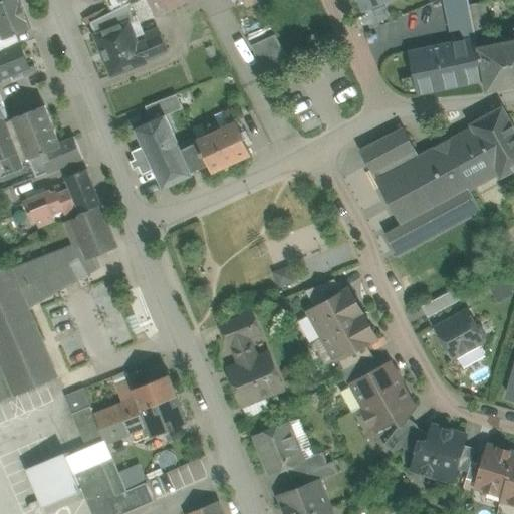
[(2,0),(0,1),(0,48),(1,52),(19,45),(16,35),(31,29),(19,0),(2,0)]
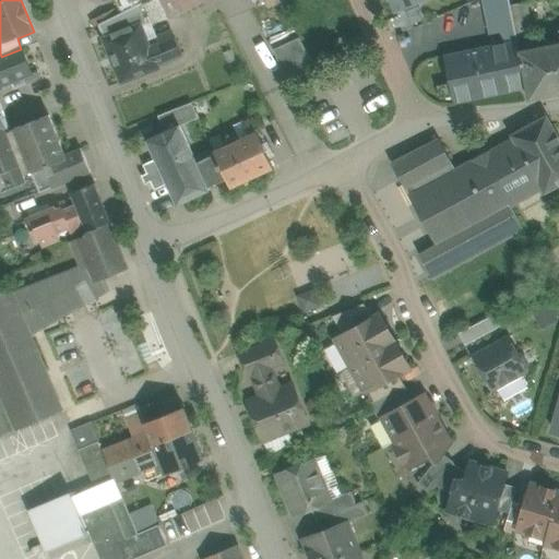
[(116,0),(121,14),(122,15),(140,7),(143,4),(141,0),(116,0)]
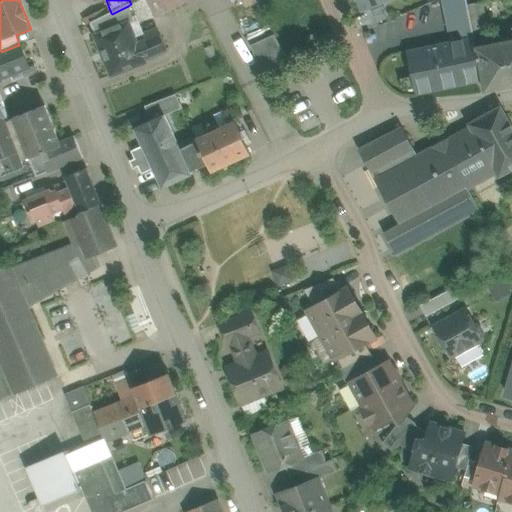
[(147,0),(154,17),(188,0),(147,0)]
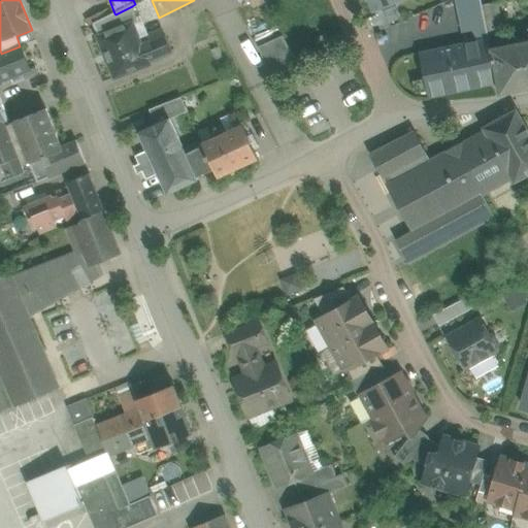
[(369,0),(375,11),(400,0),(369,0)]
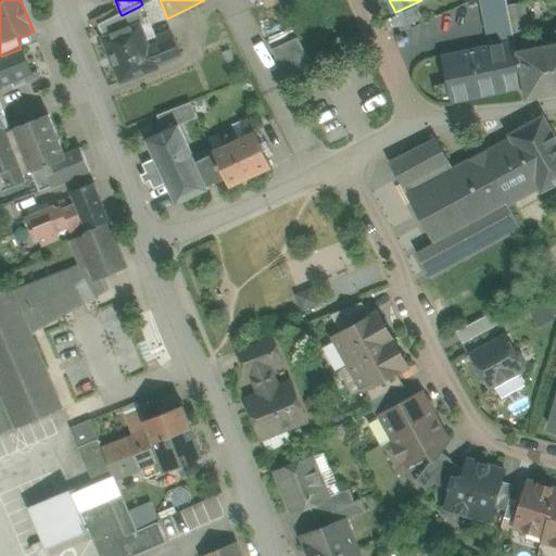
[(479,0),(488,36),(498,34),(501,45),(515,41),(507,7),(506,0),(479,0)]
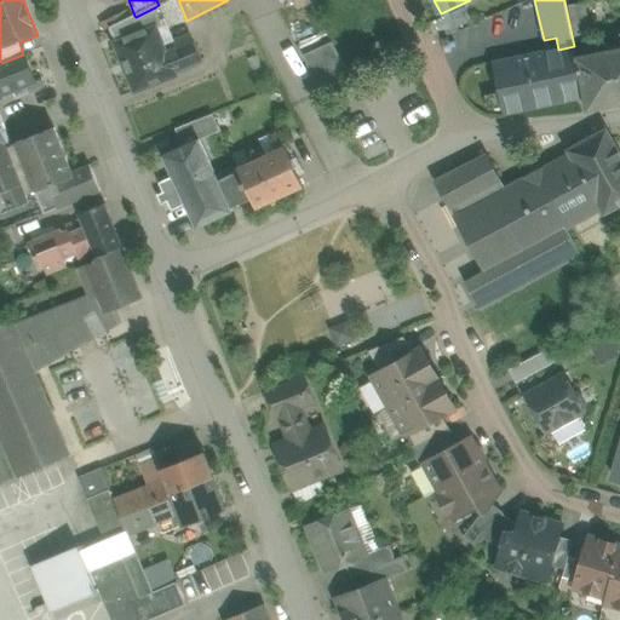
[(566,7),(574,46),(593,42),(586,3),(566,7)]
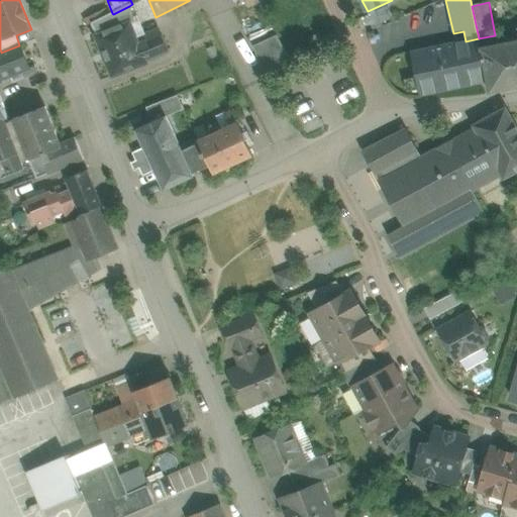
[(129,6),(113,14),(112,13),(92,23),(97,36),(129,23),(130,25),(135,23),(129,6)]
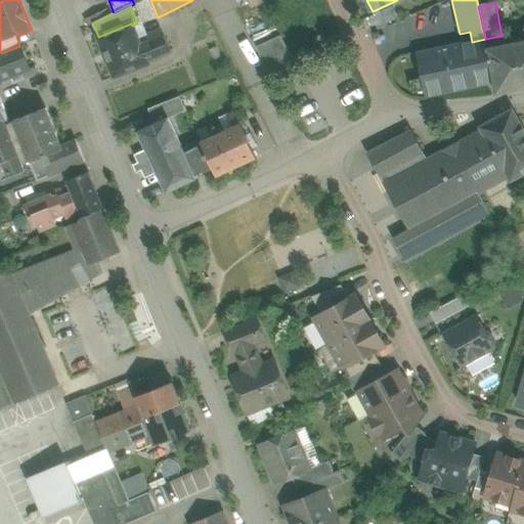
[(98,37),(115,77),(147,63),(146,62),(139,44),(132,26),(131,24),(98,37)]
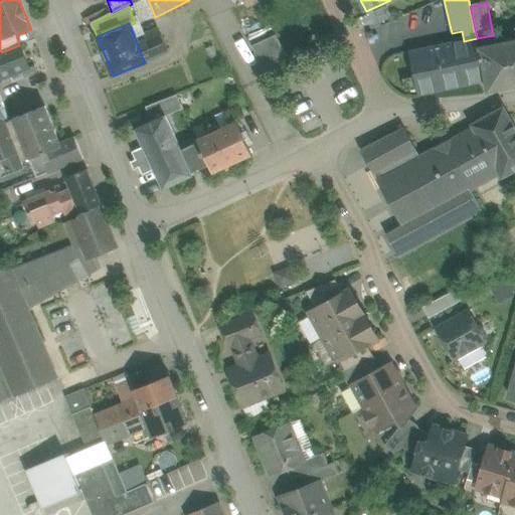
[(160,34),(137,43),(144,61),(168,52),(160,34)]
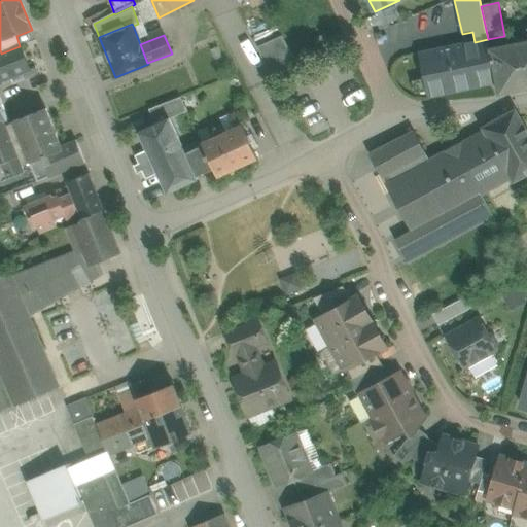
[(282,36),(257,47),(268,70),(271,68),(276,79),(299,69),(293,58),(282,36)]
